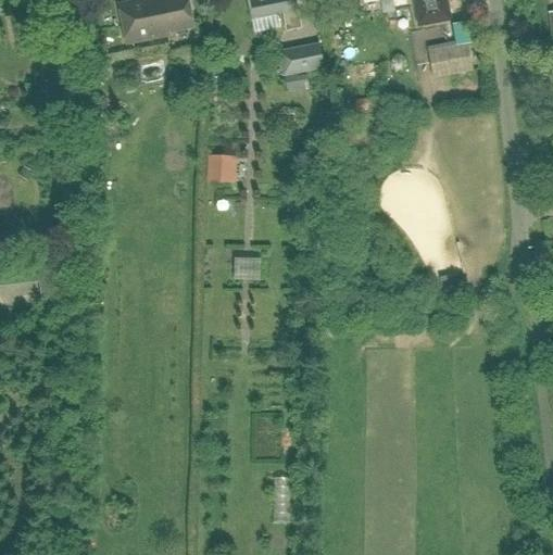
[(191,27),(185,0),(139,0),(115,4),(124,45),(166,36),(165,33),(191,27)]
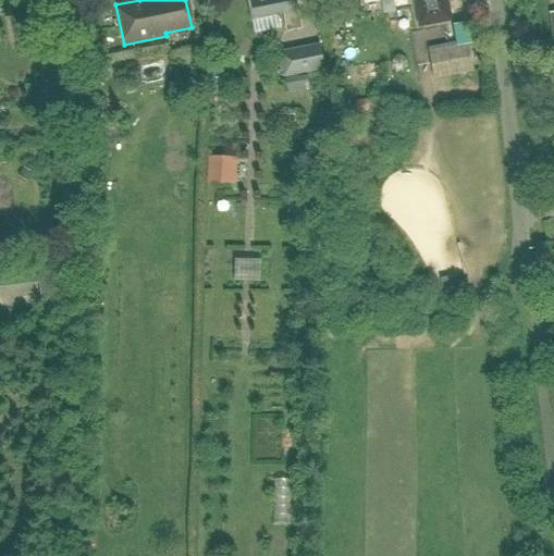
[(298,28),(292,0),(245,0),(249,19),(281,12),(284,31),(298,28)]
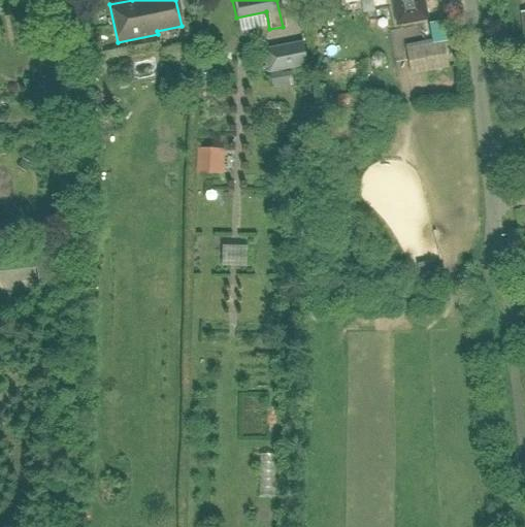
[(345,11),(341,0),(328,0),(331,14),(345,11)]
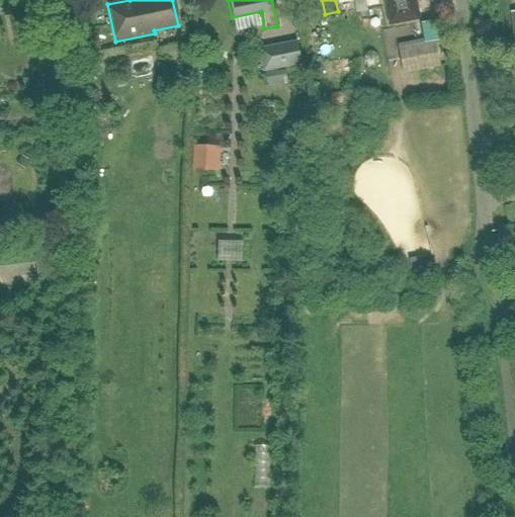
[(382,0),(388,23),(415,18),(411,0),(382,0)]
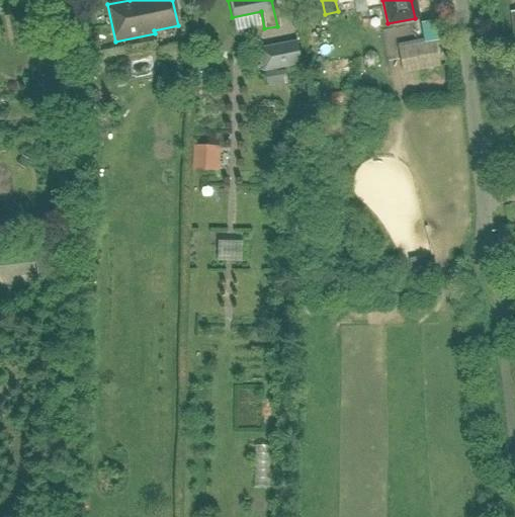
[(437,39),(400,45),(403,71),(440,66),(437,39)]
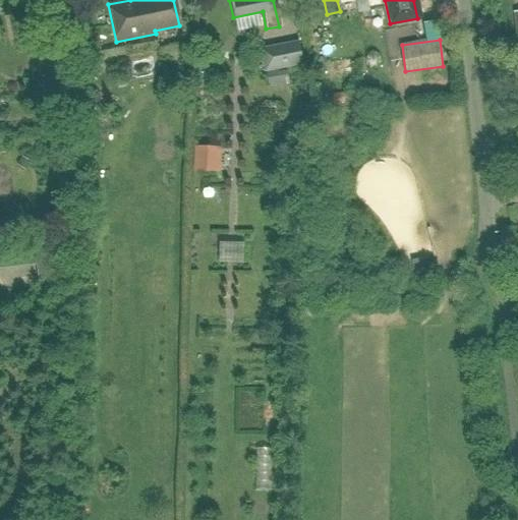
[(301,64),(297,41),(259,49),(263,71),(301,64)]
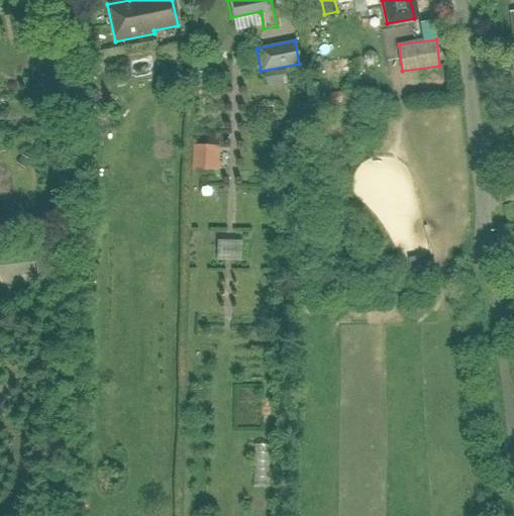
[(195,144),(195,170),(220,170),(220,144),(195,144)]
